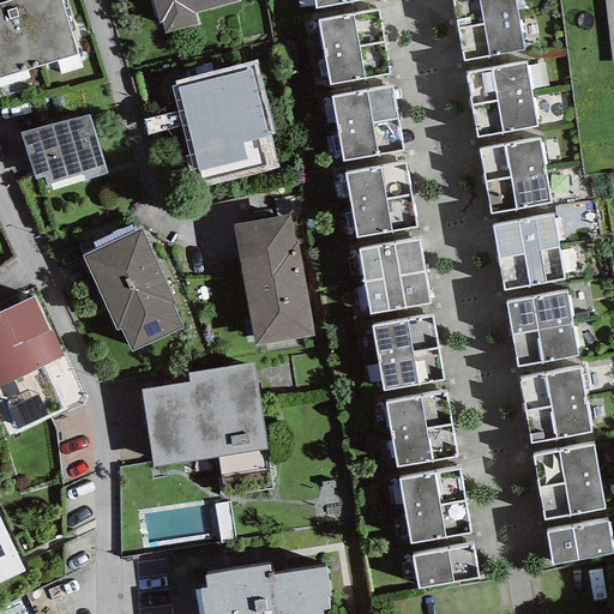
[(60,0),(7,0),(0,2),(0,78),(78,55),(60,0)]
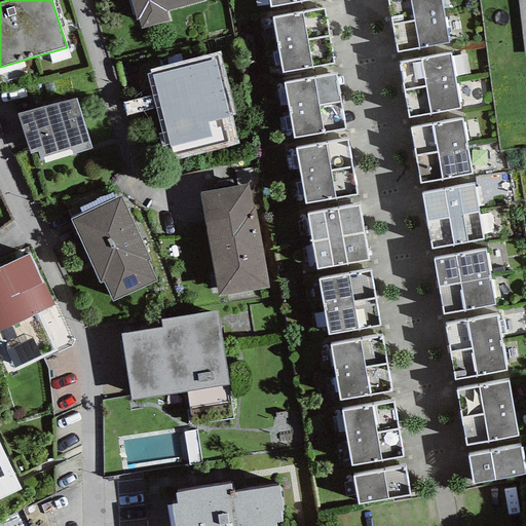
[(129,0),(136,20),(139,19),(142,29),(170,22),(166,11),(179,8),(204,1),(204,0),(129,0)]
